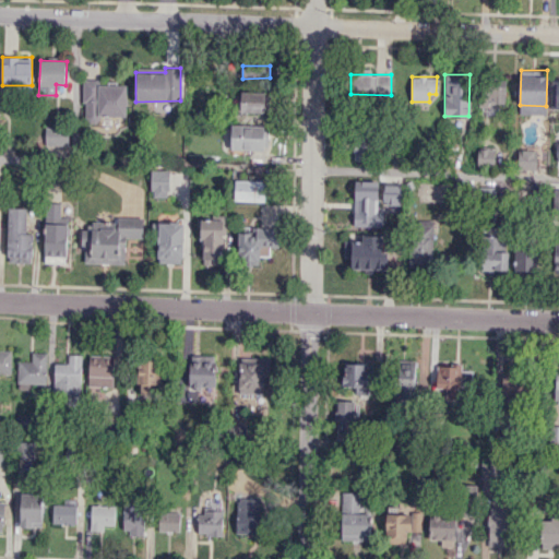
[(97,84),(97,80),(83,80),(83,121),(97,122),(97,117),(126,117),(127,85),(97,84)]
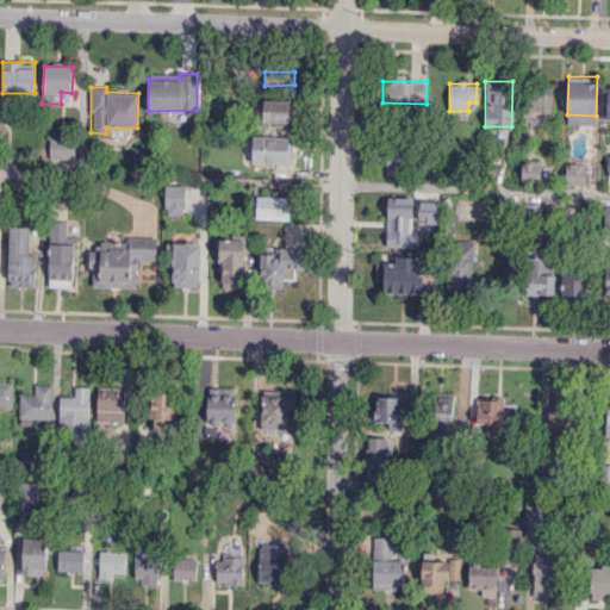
[(551,113),(552,94),(523,93),(522,118),(541,118),(541,113),(551,113)]
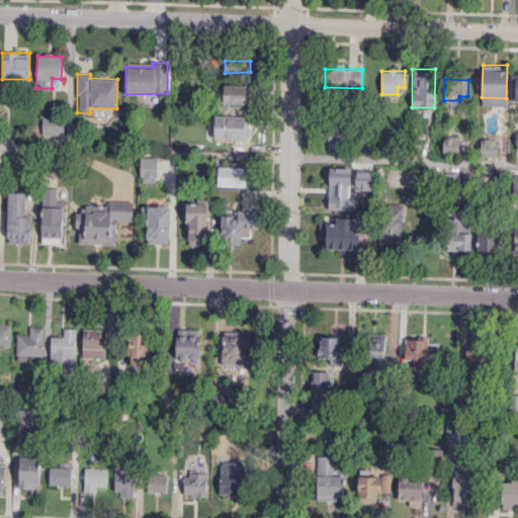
[(246,85),(223,84),(223,103),(245,104),(246,85)]
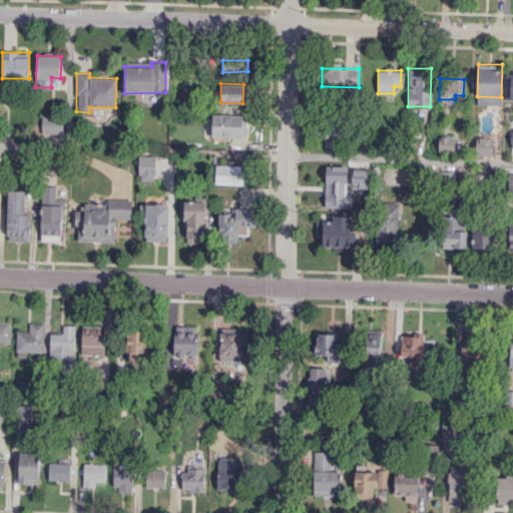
[(242,138),(242,115),(211,115),(211,137),(242,138)]
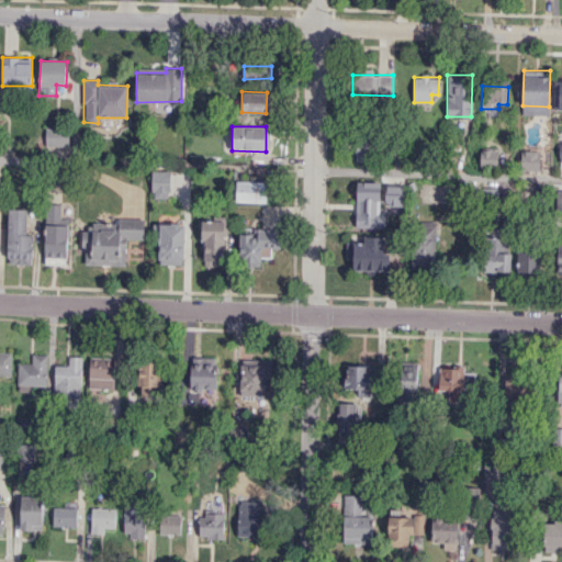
[(68,146),(68,127),(45,127),(45,146),(68,146)]
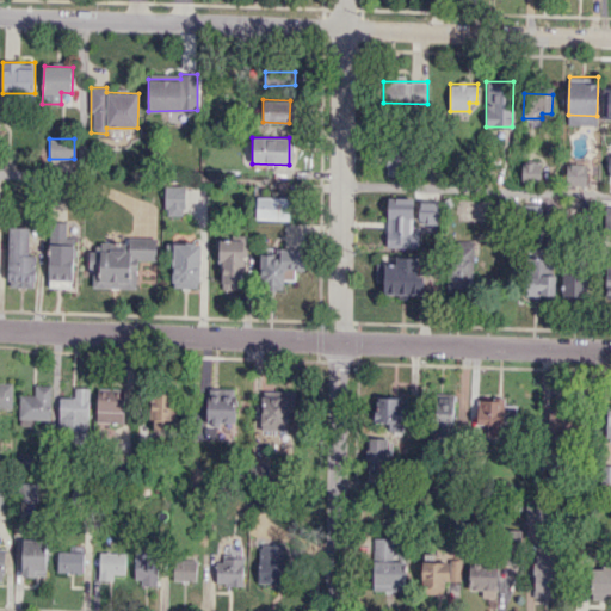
[(405,150),(386,149),(386,174),(403,174),(405,150)]
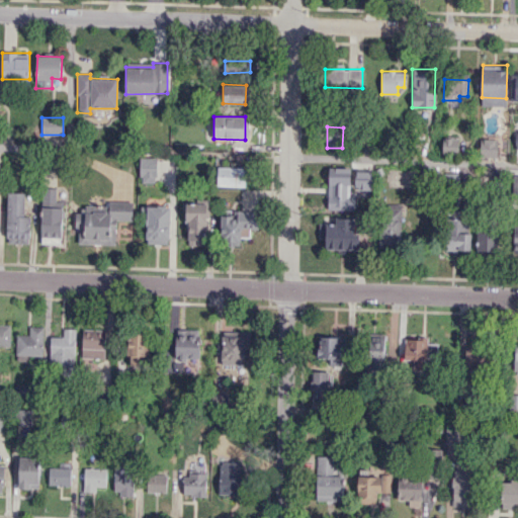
[(458,138),(442,138),(442,154),(458,154),(458,138)]
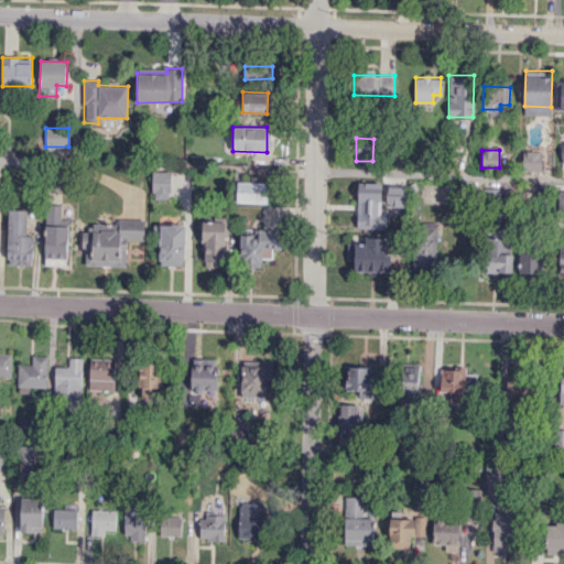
[(522,169),(522,150),(542,150),(541,169),(522,169)]
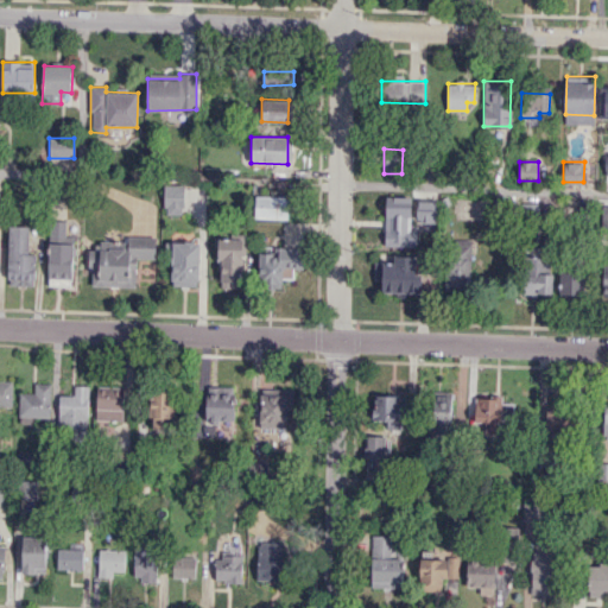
[(184,185),(164,185),(164,215),(184,215),(184,185)]
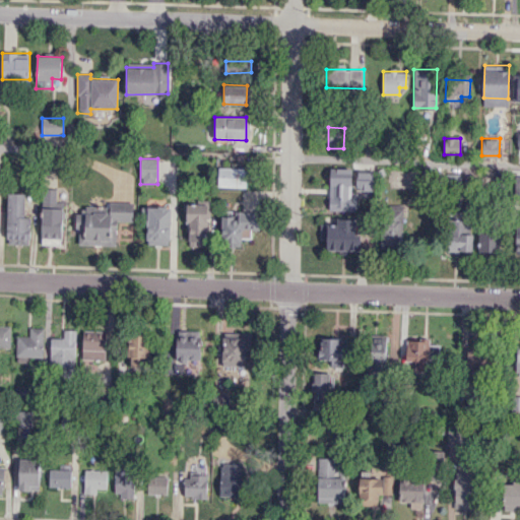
[(217,187),(246,187),(247,168),(218,168),(217,187)]
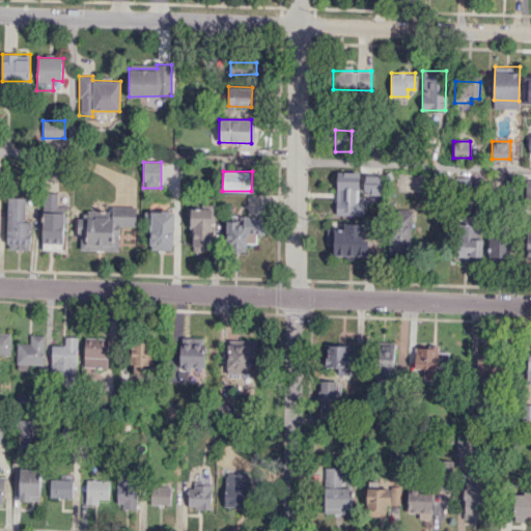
[(335,214),(363,216),(364,201),(358,200),(360,172),(337,171),(335,214)]
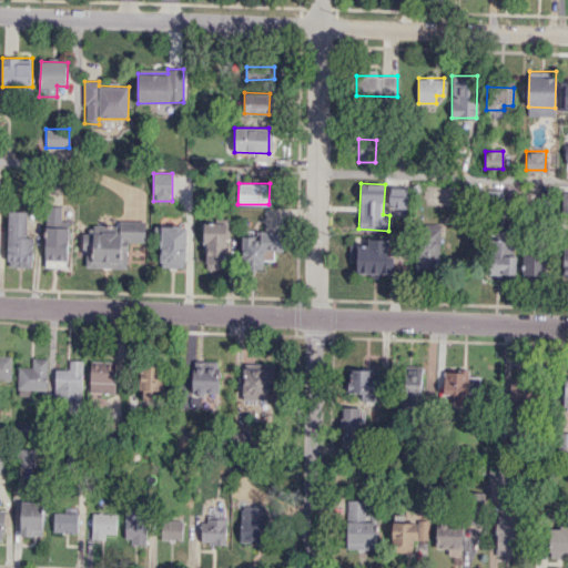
[(454,188),(427,186),(426,204),(453,205),(454,188)]
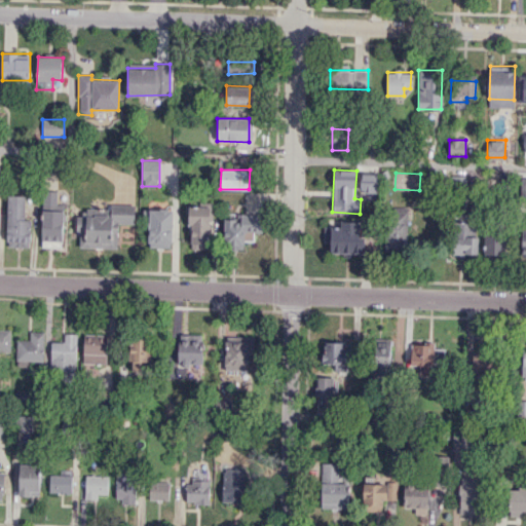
[(361,192),(377,191),(377,174),(361,174),(361,192)]
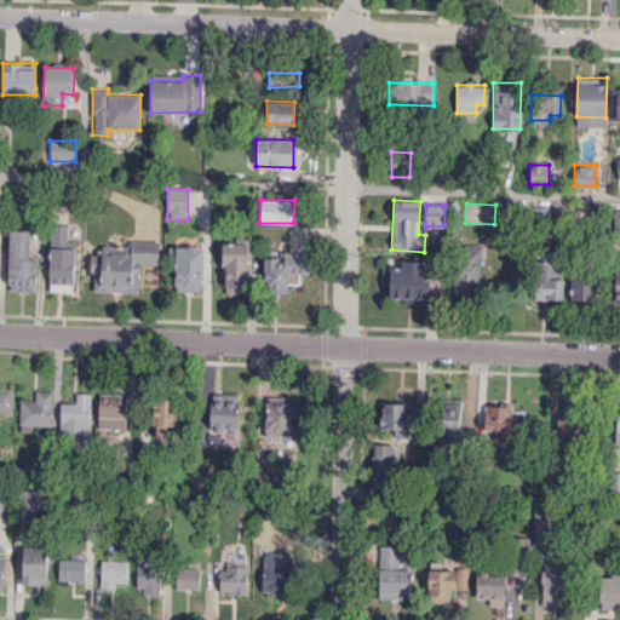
[(67,247),(67,225),(51,225),(49,291),(73,291),(74,248),(67,247)]
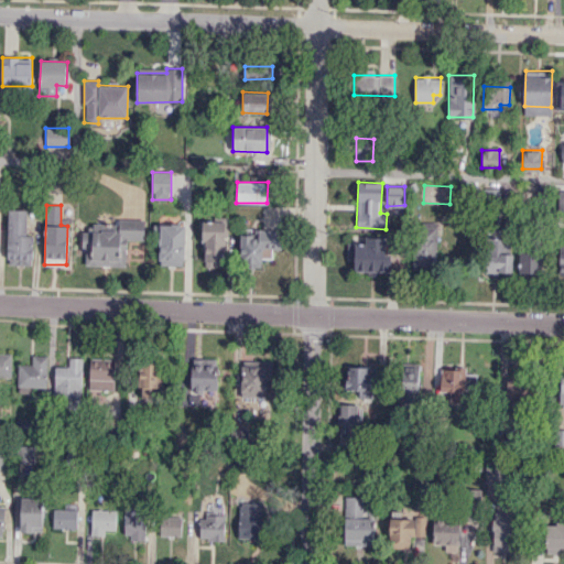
[(33,236),(26,236),(28,209),(8,209),(8,264),(32,264),(33,236)]
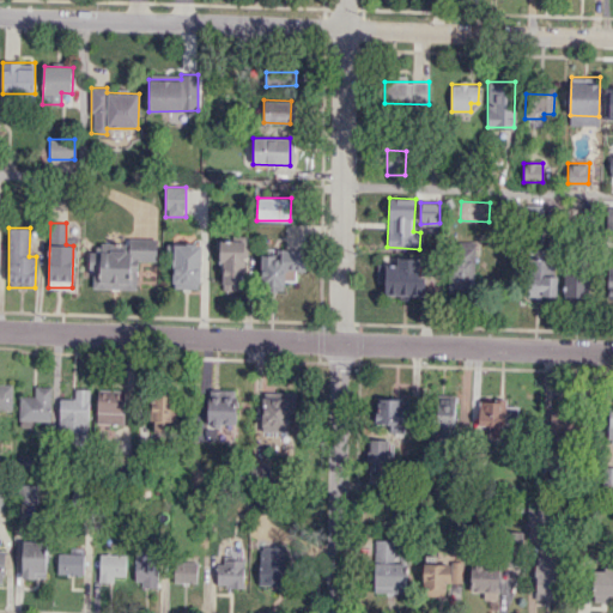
[(137,290),(138,261),(157,261),(157,238),(129,238),(128,252),(90,250),(89,273),(93,273),(92,289),(137,290)]
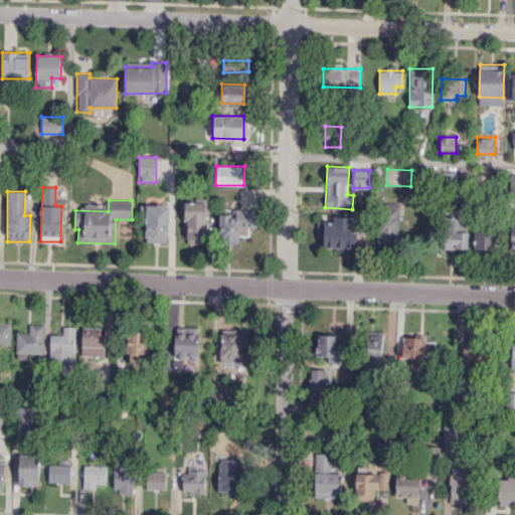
[(186,244),(205,243),(205,201),(185,201),(186,244)]
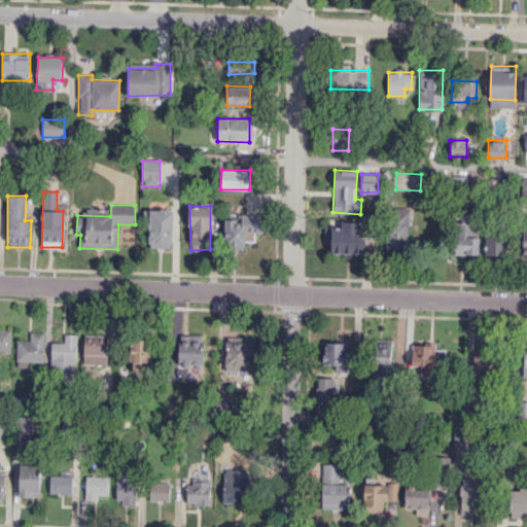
[(148,247),(172,248),(173,209),(149,209),(148,247)]
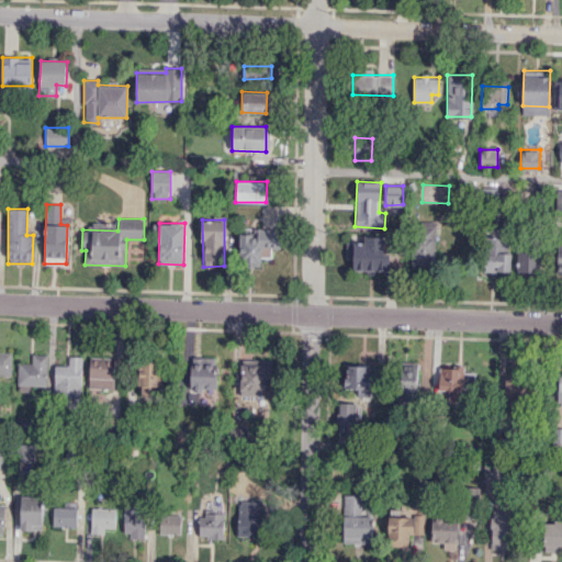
[(384,237),(363,236),(363,243),(346,242),(346,258),(352,258),(352,270),(390,271),(390,254),(383,254),(384,237)]
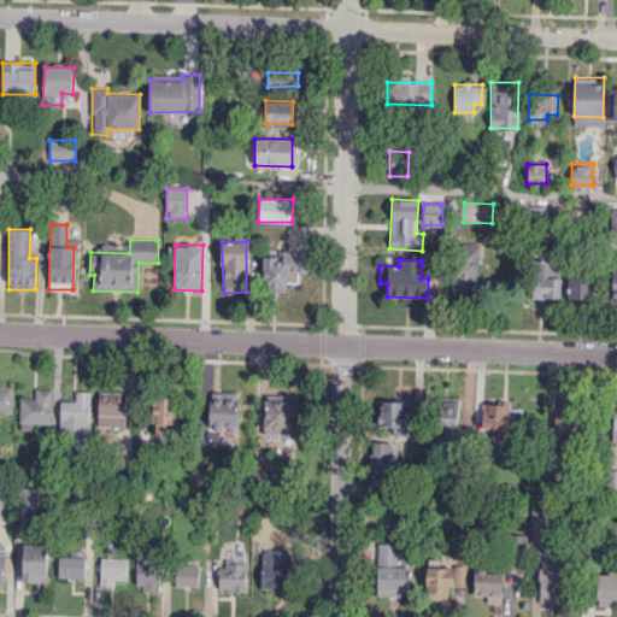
[(558,299),(559,263),(533,263),(532,298),(558,299)]
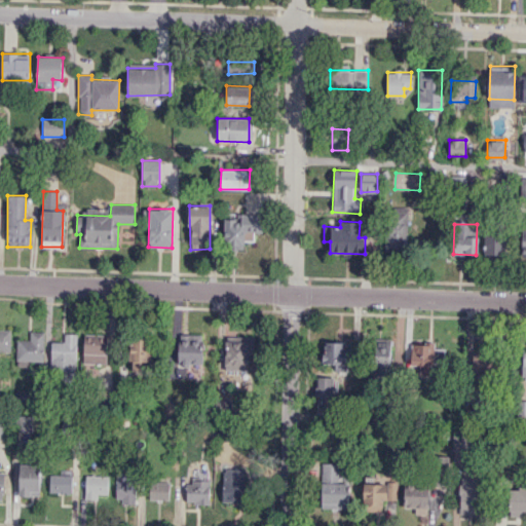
[(385,252),(401,252),(400,231),(385,231),(385,252)]
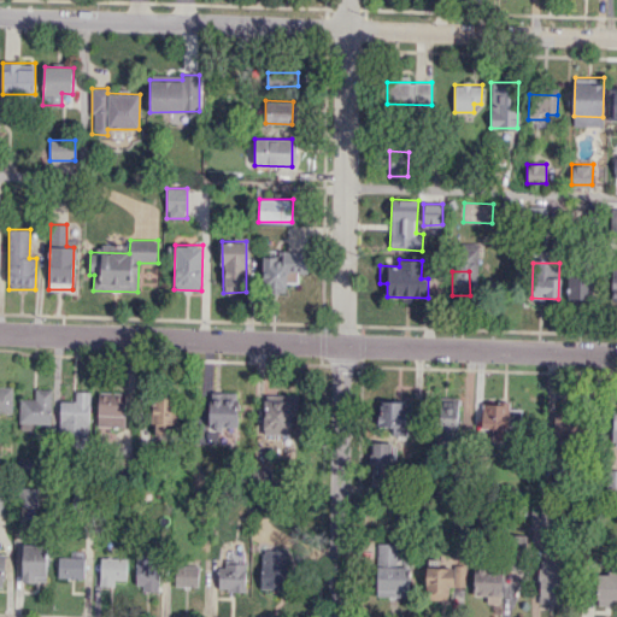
[(595,300),(594,274),(569,274),(569,301),(595,300)]
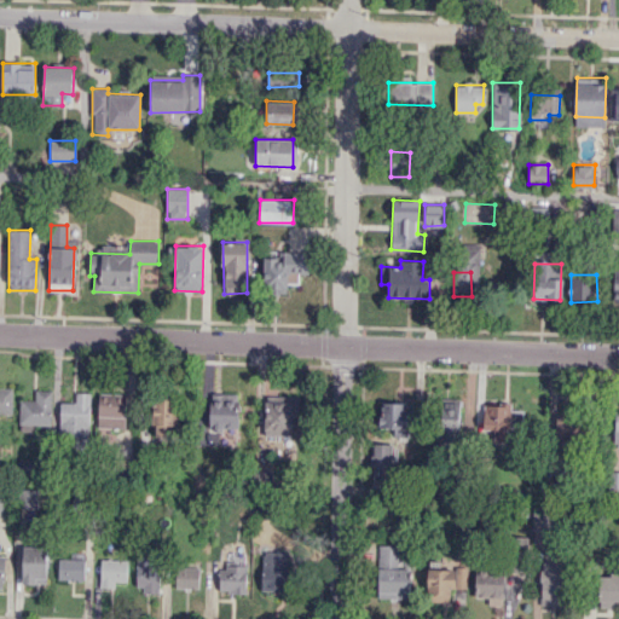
[(12,388),(0,387),(0,415),(12,415),(12,388)]
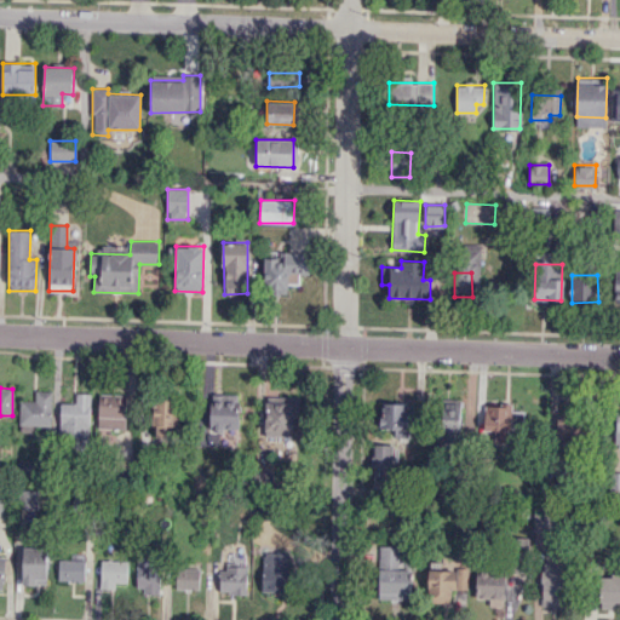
[(19,400),(19,425),(51,425),(52,391),(35,390),(35,401),(19,400)]
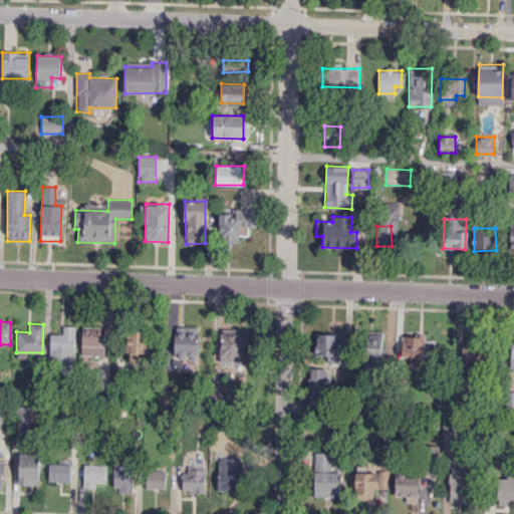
[(62,334),(50,333),(49,361),(74,361),(74,326),(62,325),(62,334)]
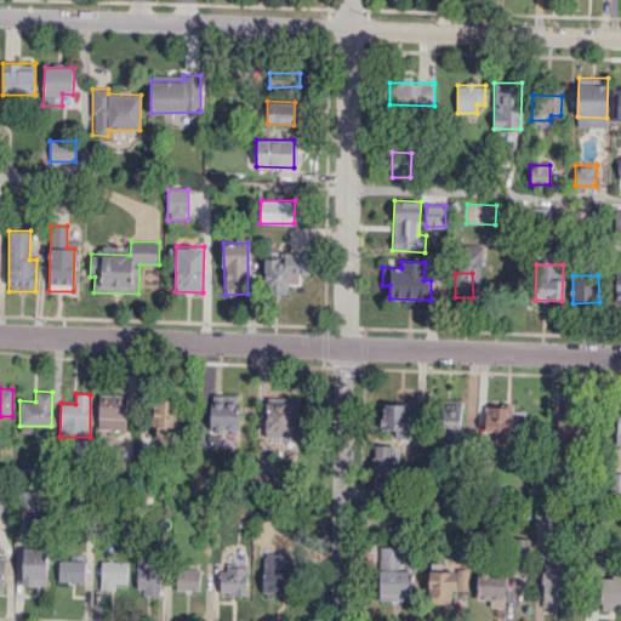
[(98,396),(98,429),(125,429),(126,396),(98,396)]
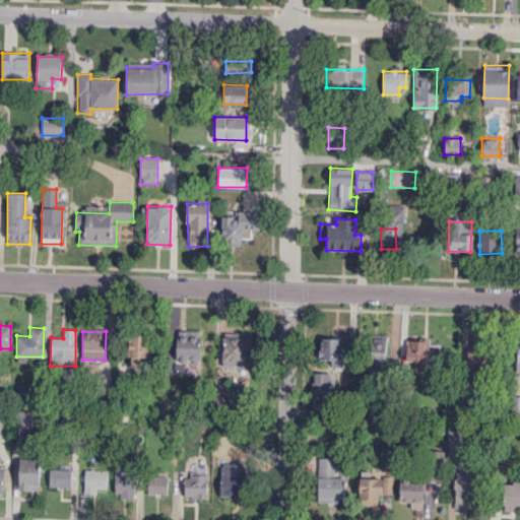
[(200,331),(177,331),(176,362),(199,363),(200,331)]
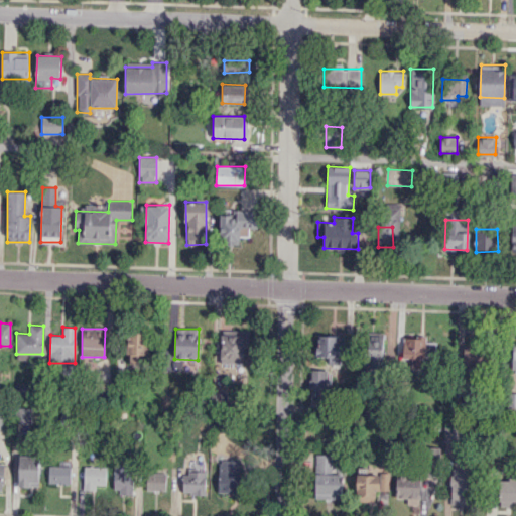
[(247,331),(221,330),(220,368),(246,369),(247,331)]
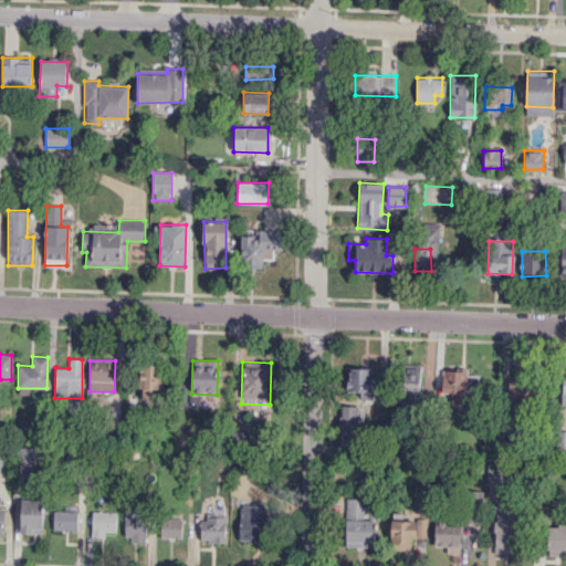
[(139,395),(160,396),(161,365),(142,364),(139,395)]
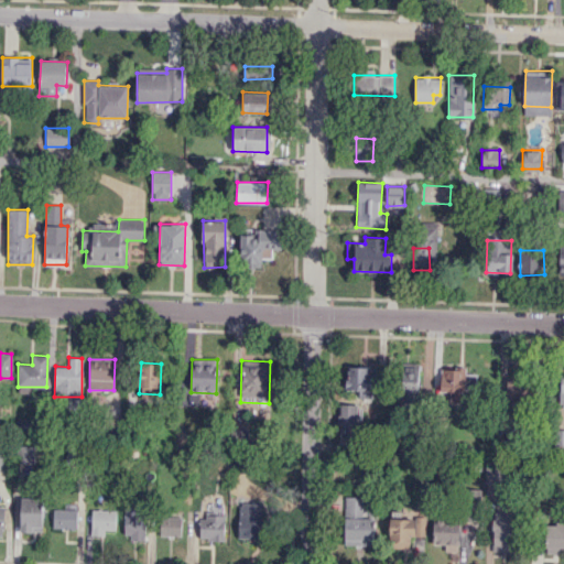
[(418,402),(419,364),(401,364),(400,402),(418,402)]
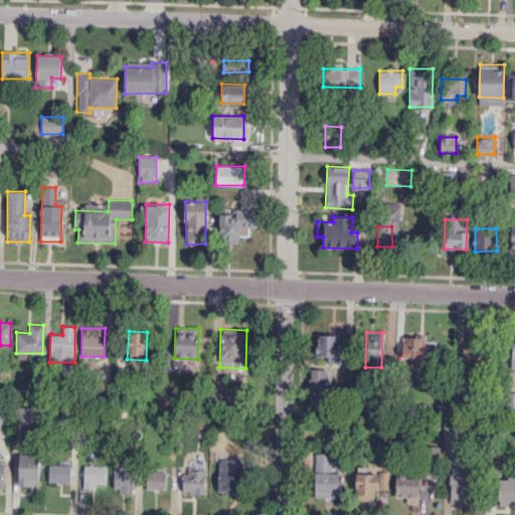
[(317,355),(338,356),(338,335),(317,334),(317,355)]
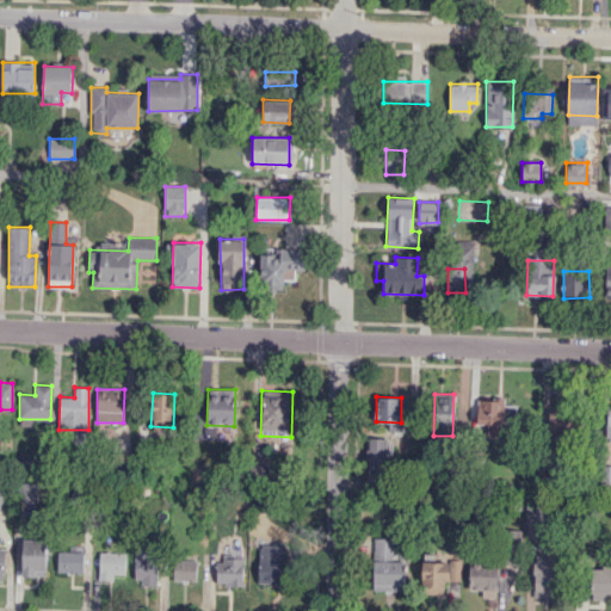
[(505,436),(505,427),(514,429),(516,405),(505,405),(505,399),(479,397),(477,424),(487,425),(487,436),(505,436)]
